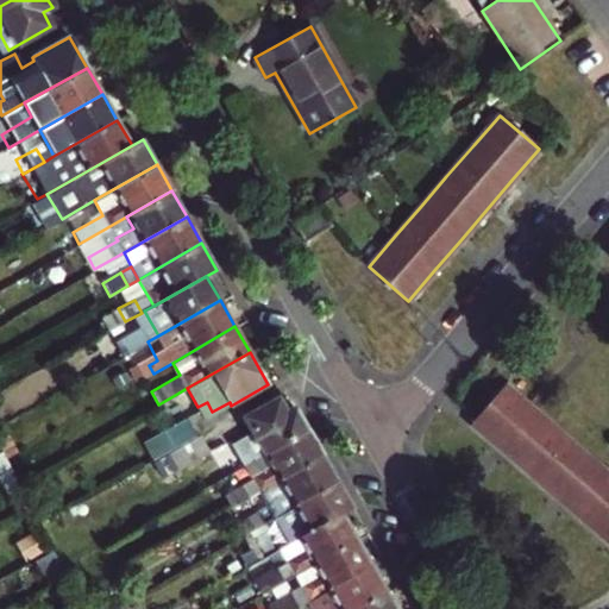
[(608,542),(608,541),(608,473),(595,463),(565,437),(535,412),(504,385),(471,425),(488,440),(518,465),(550,491),(577,516),(608,542)]
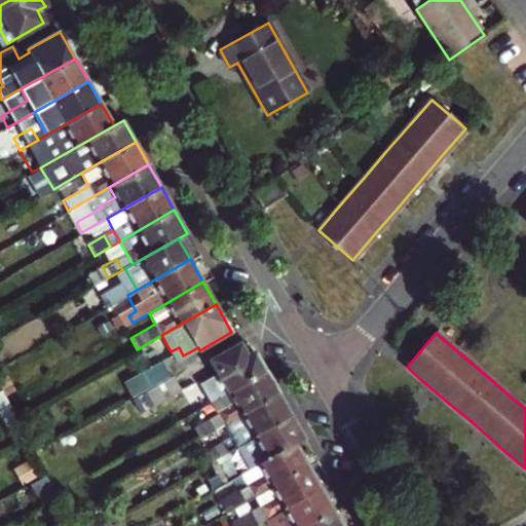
[(157,351),(151,341),(137,349),(143,360),(157,351)]
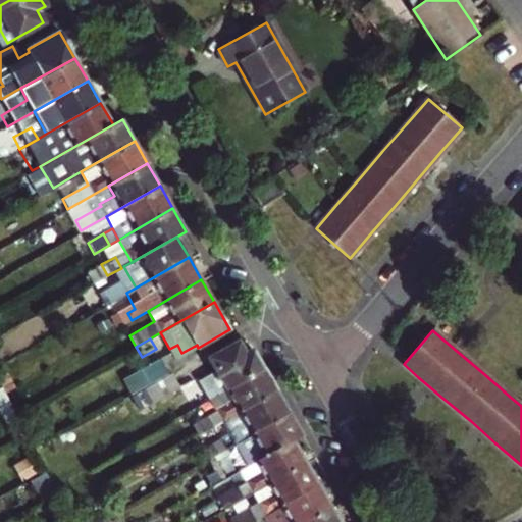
[(199,381),(209,400),(264,369),(254,351),(245,356),(238,344),(211,358),(218,371),(199,381)]
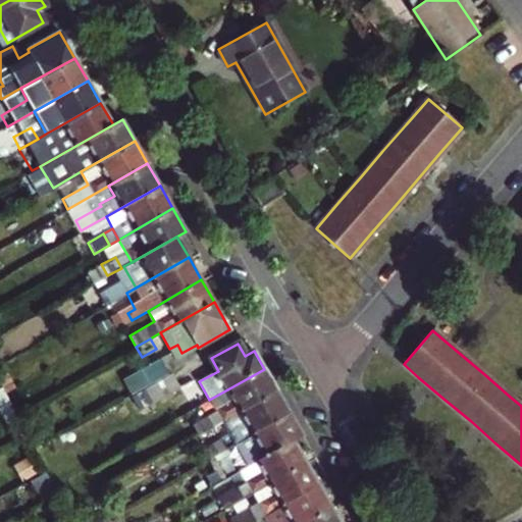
[(144,385),(167,372),(159,358),(128,375),(137,389),(144,385)]
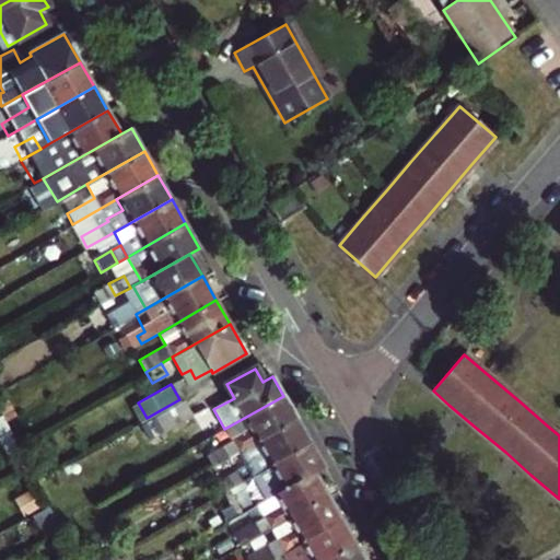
[(283,396),(224,429),(232,441),(221,447),(206,456),(212,467),(237,453),(298,420),(283,396)]
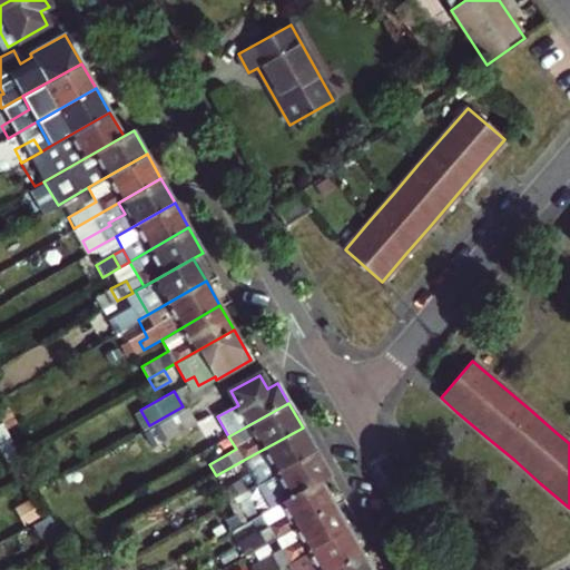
[(183,406),(157,421),(167,439),(196,423),(186,405),(183,406)]
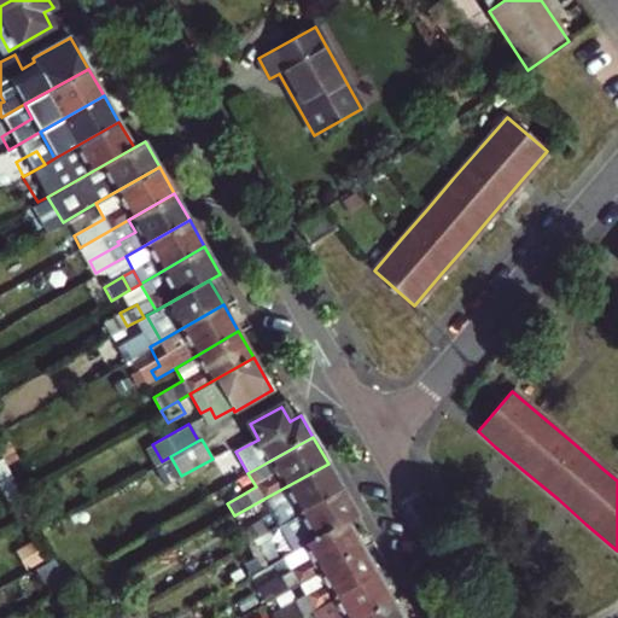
[(152,444),(145,448),(155,465),(162,461),(152,444)]
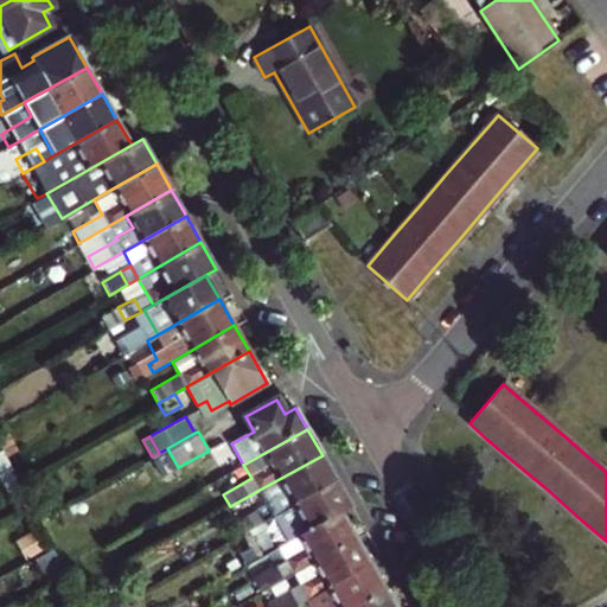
[(0,445),(2,451),(6,457),(18,449),(12,438),(0,443),(0,445)]
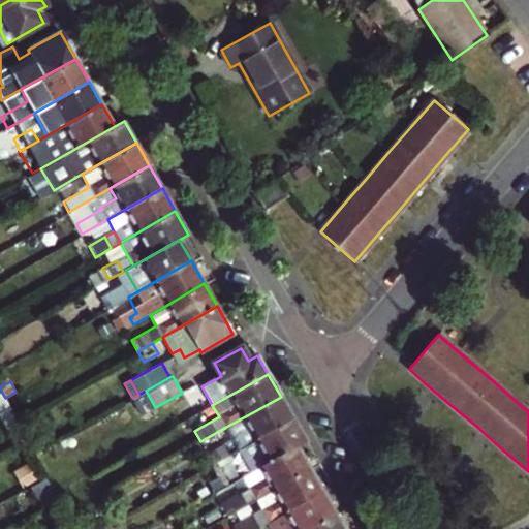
[(2,393),(0,393),(0,421),(13,445),(27,438),(17,419),(5,398),(2,393)]
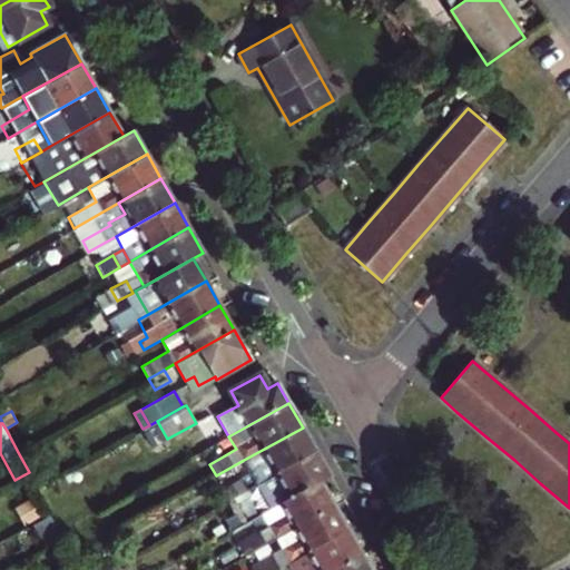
[(303,428),(242,461),(249,472),(238,479),(239,480),(224,489),(229,500),(256,484),(316,451),(303,428)]
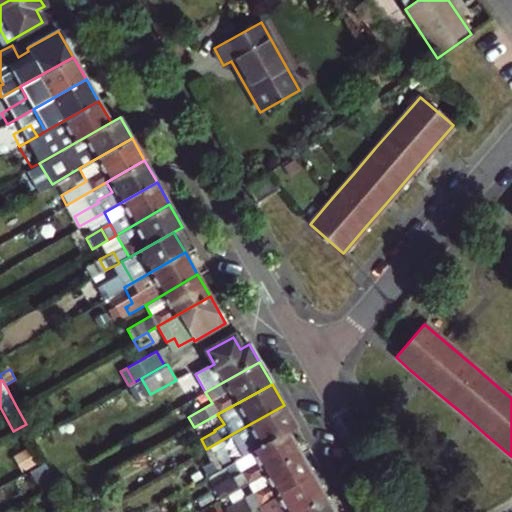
[(175,395),(181,406),(195,397),(190,387),(175,395)]
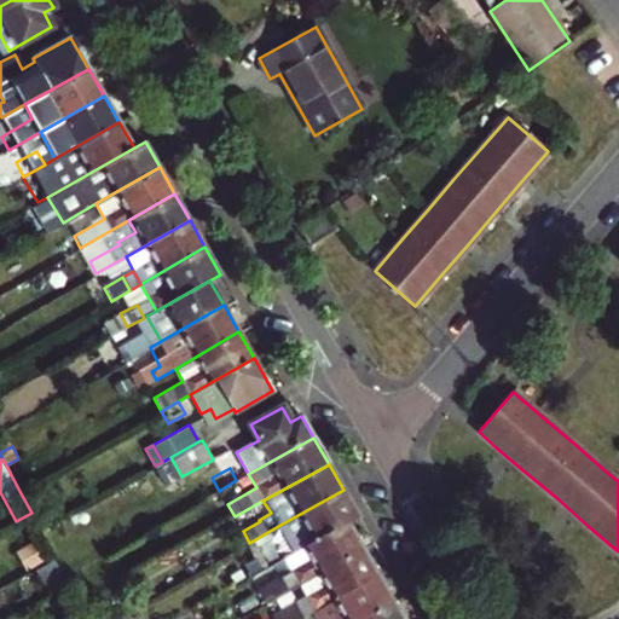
[(236,480),(244,495),(256,487),(248,474),(236,480)]
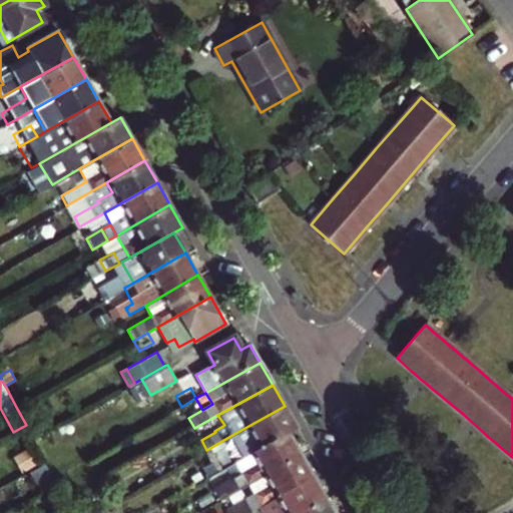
[(285,406),(230,436),(236,446),(227,452),(227,453),(212,461),(218,471),(234,462),(288,432),(297,428),(285,406)]
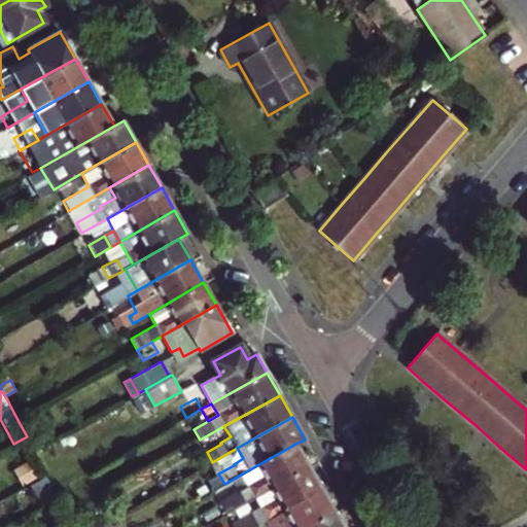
[(295,444),(241,475),(247,487),(221,501),(227,513),(272,488),(309,466),(295,444)]
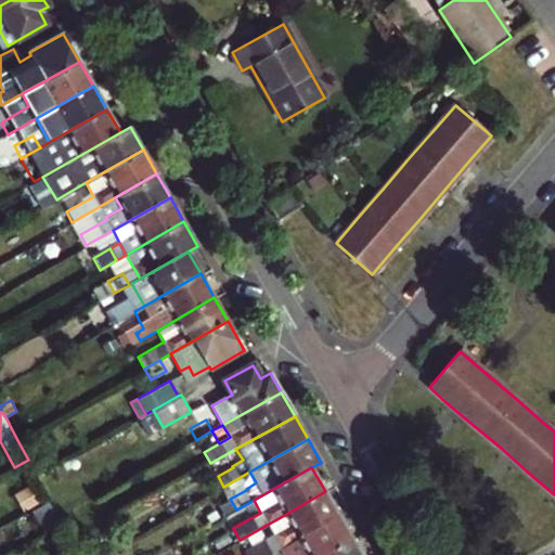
[(325,491),(286,514),(292,525),(273,534),(281,547),(338,515),(325,491)]
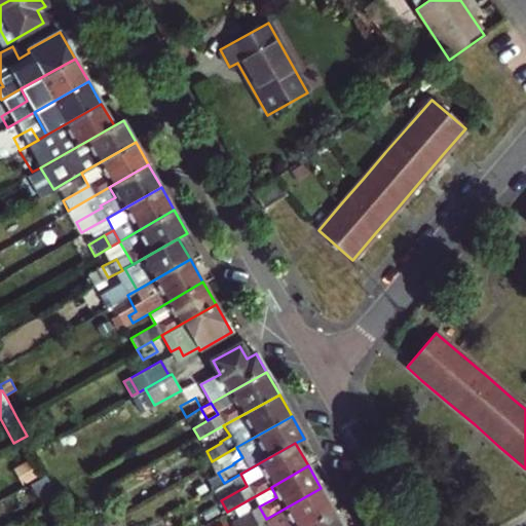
[(47,474),(35,480),(44,498),(58,491),(55,489),(47,474)]
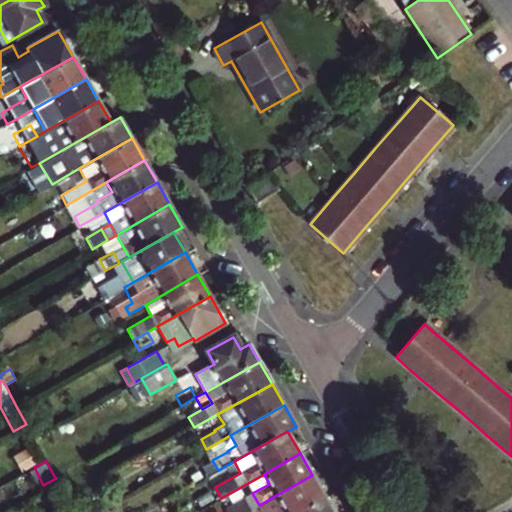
[(298,511),(325,497),(312,475),(259,505),(262,511),(298,511)]
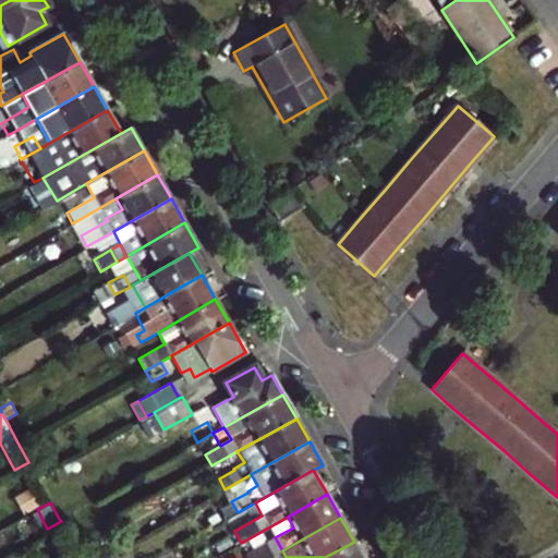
[(98,557),(86,536),(75,543),(83,557),(98,557)]
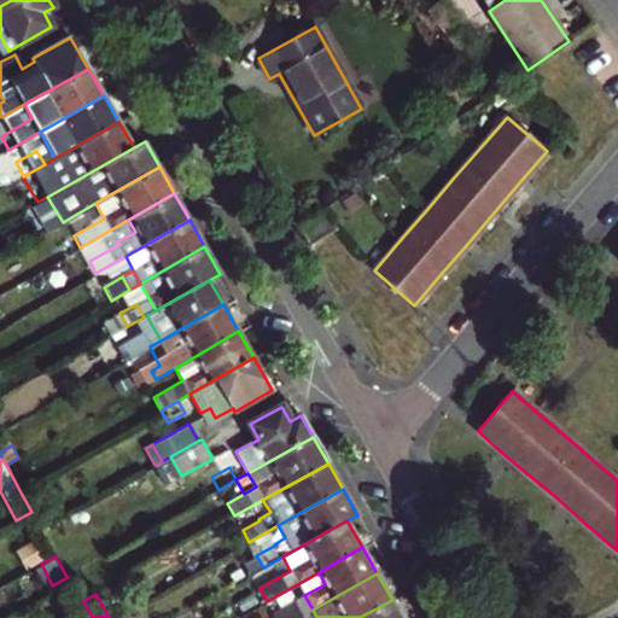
[(402,617),(392,600),(360,617),(402,617)]
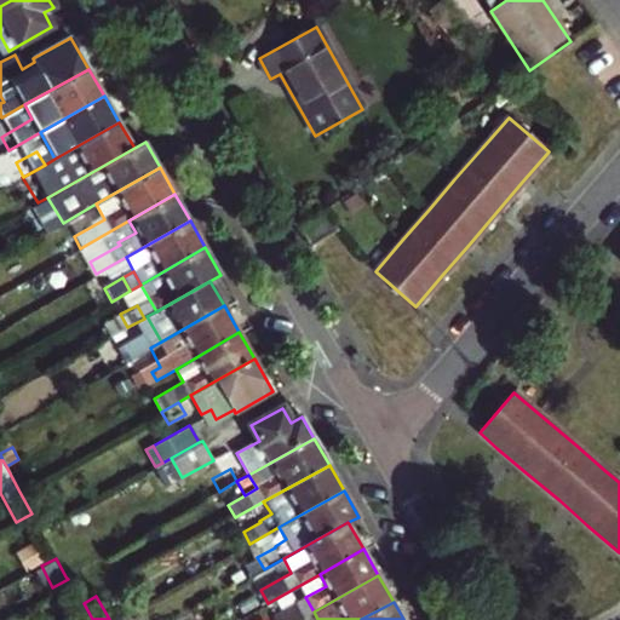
[(277,619),(299,619),(304,618),(296,603),(275,615),(277,619)]
